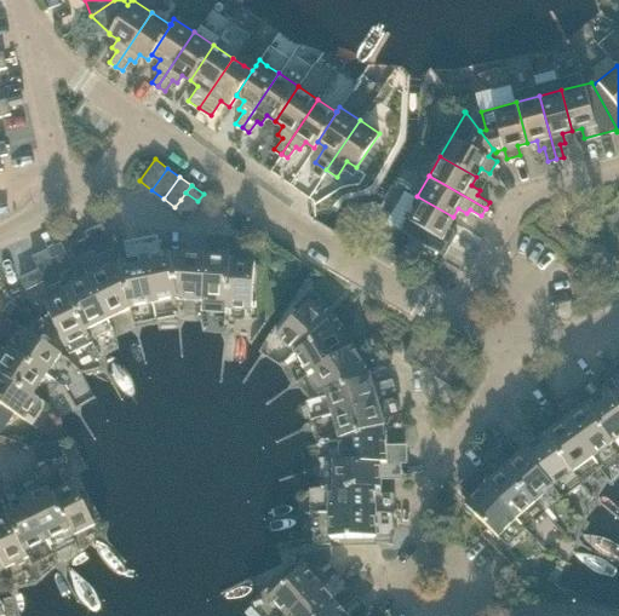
[(193,208),(198,201),(185,193),(181,200),(193,208)]
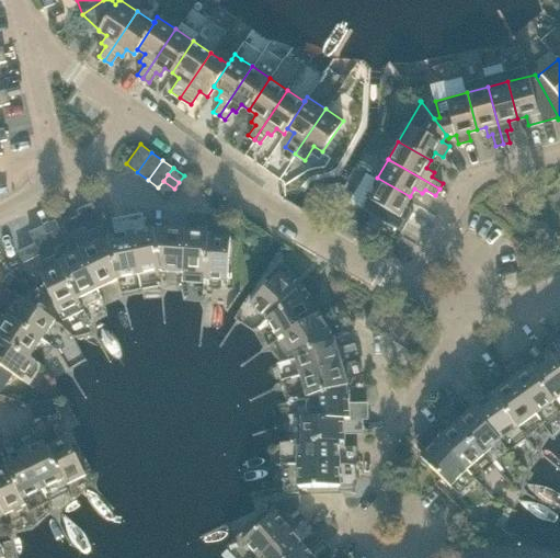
[(406,204),(410,196),(377,178),(361,206),(401,229),(413,208),(406,204)]
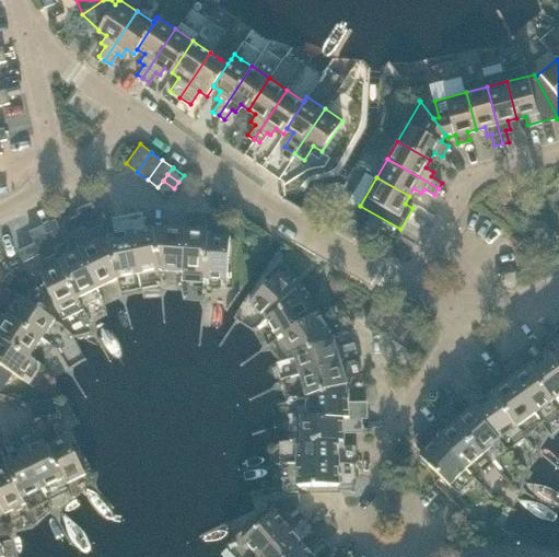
[(169,195),(174,188),(163,181),(158,187),(169,195)]
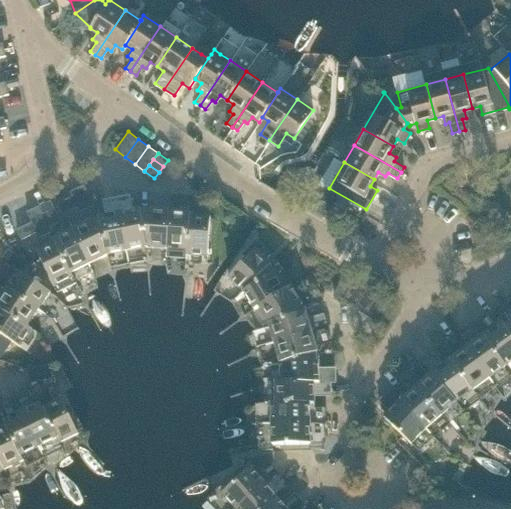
[(80,208),(92,203),(84,185),(72,190),(80,208)]
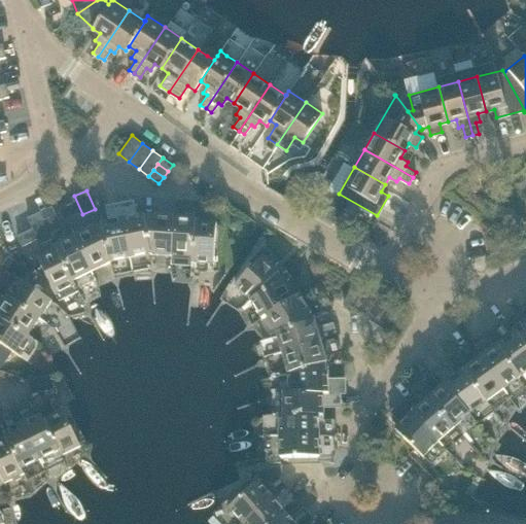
[(144,213),(137,214),(133,199),(119,201),(131,256),(151,252),(143,214),(144,214),(144,213)]
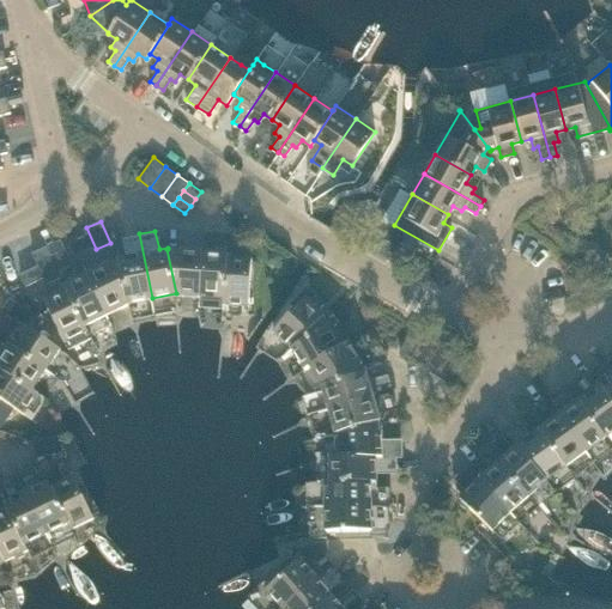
[(128,303),(152,298),(139,233),(123,237),(127,256),(119,257),(119,259),(128,303)]
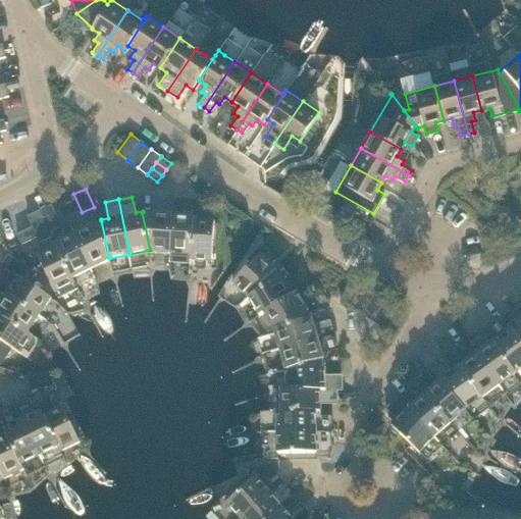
[(349,220),(357,207),(345,200),(336,213),(349,220)]
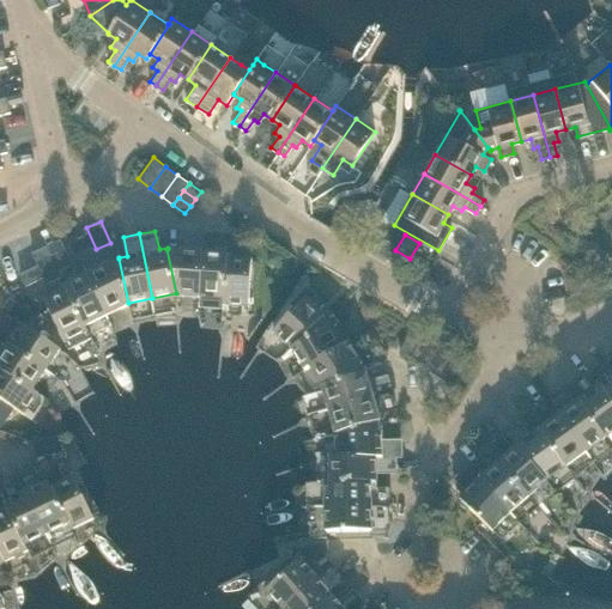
[(76,253),(86,247),(82,236),(70,242),(76,253)]
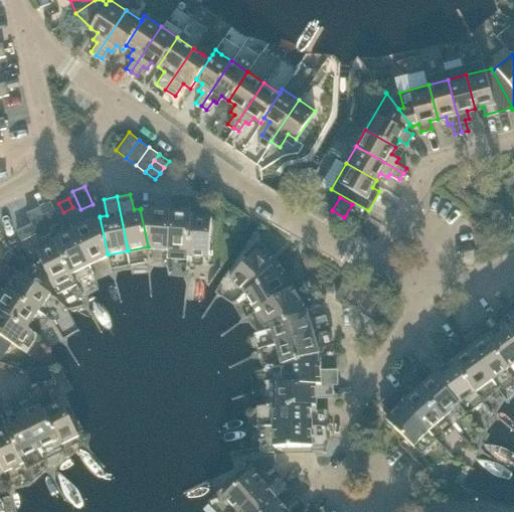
[(40,206),(49,226),(60,221),(50,200),(40,206)]
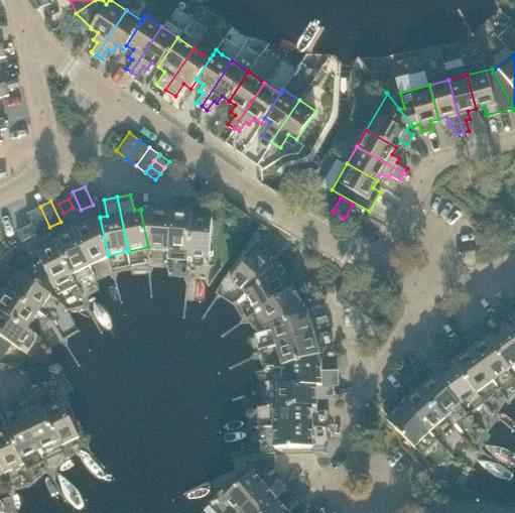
[(51,231),(49,227),(40,207),(27,213),(39,237),(51,231)]
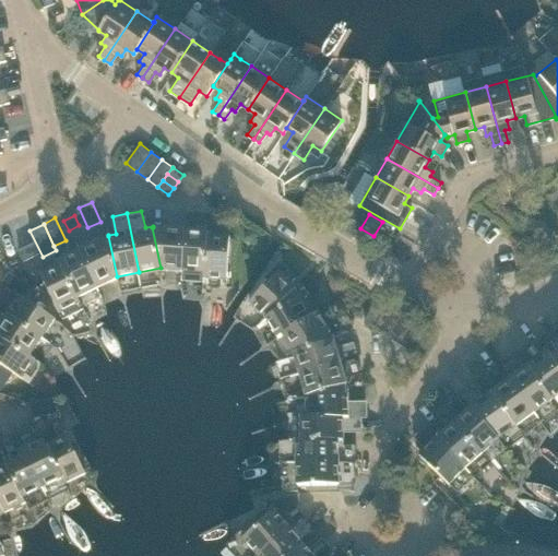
[(182,269),(185,227),(162,225),(162,228),(153,227),(152,227),(161,268),(182,269)]
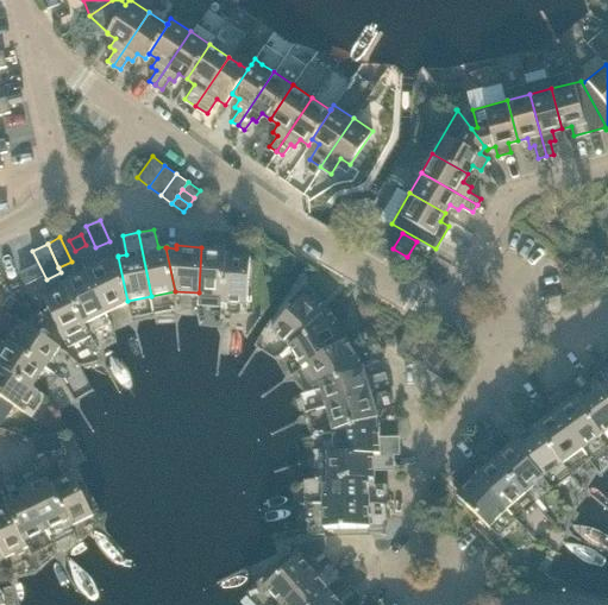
[(226,254),(226,249),(201,247),(199,292),(221,294),(223,295),(225,254),(226,254)]
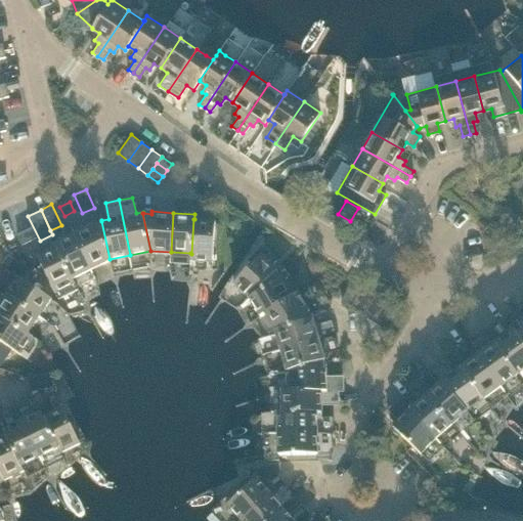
[(215,220),(194,219),(193,219),(191,254),(190,253),(190,258),(213,260),(215,220)]
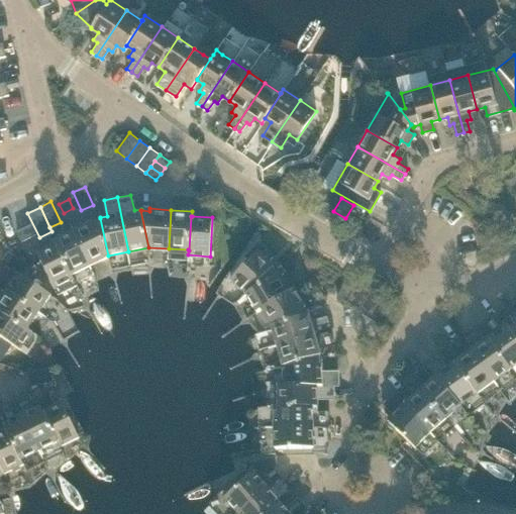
[(90,264),(108,255),(100,218),(92,222),(91,220),(73,229),(90,264)]
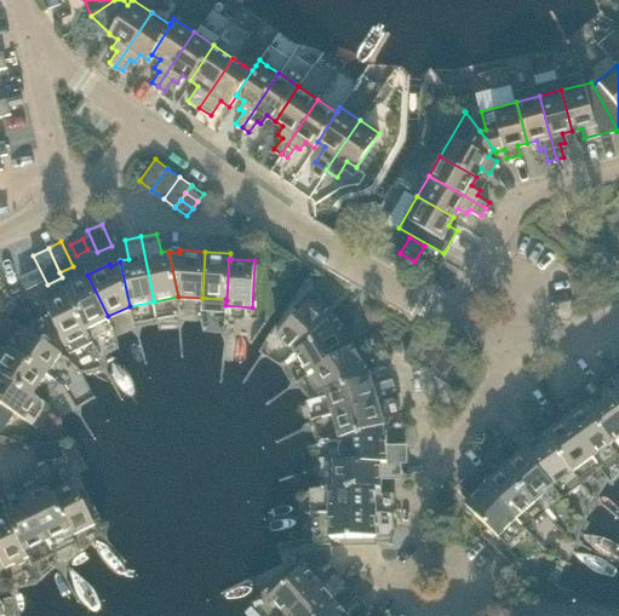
[(27,287),(38,281),(33,270),(21,276),(27,287)]
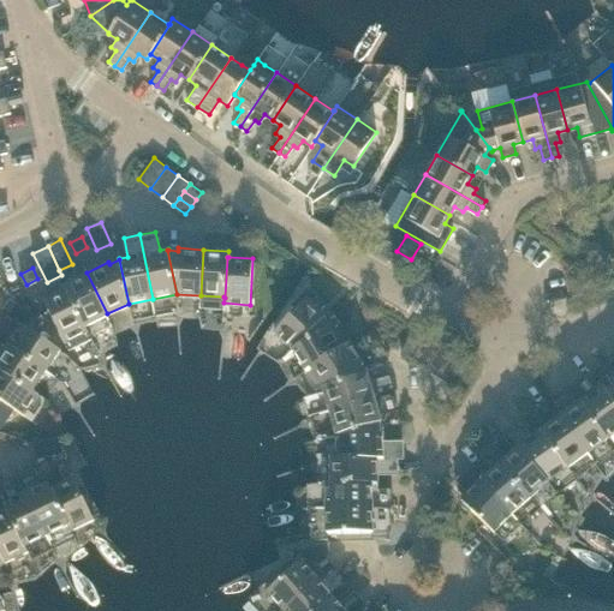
[(84,324),(85,324),(107,313),(87,273),(64,283),(66,289),(67,288),(84,324)]
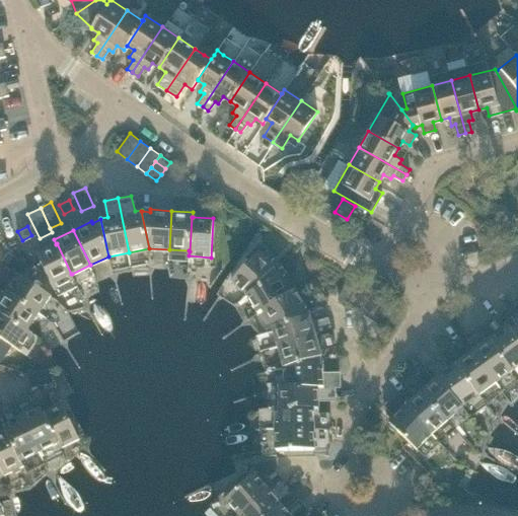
[(72,274),(71,274),(57,243),(56,244),(38,253),(55,288),(74,279),(72,274)]
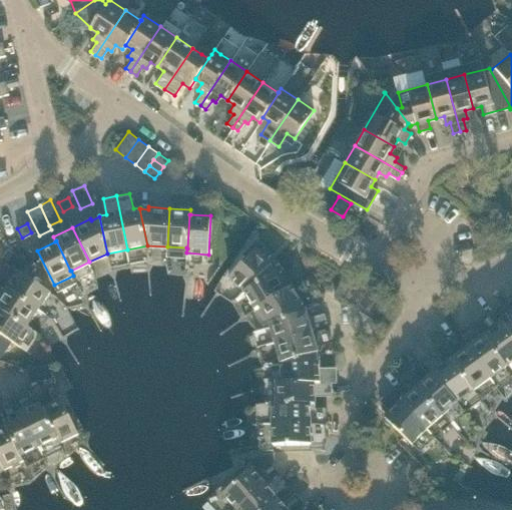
[(270,265),(272,263),(256,247),(228,276),(244,291),(276,271),(270,265)]
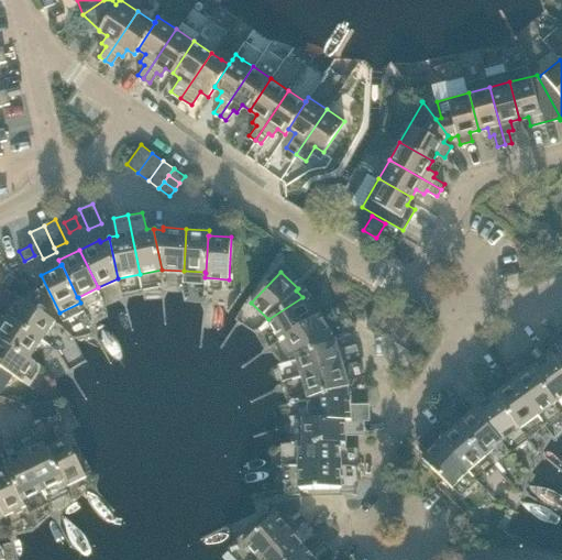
[(20,296),(28,285),(9,273),(9,274),(2,283),(2,284),(20,296)]
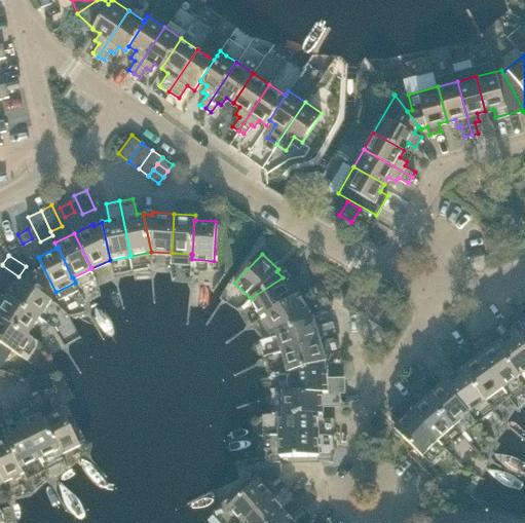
[(26,281),(32,271),(26,266),(19,276),(6,294),(39,315),(51,298),(26,281)]
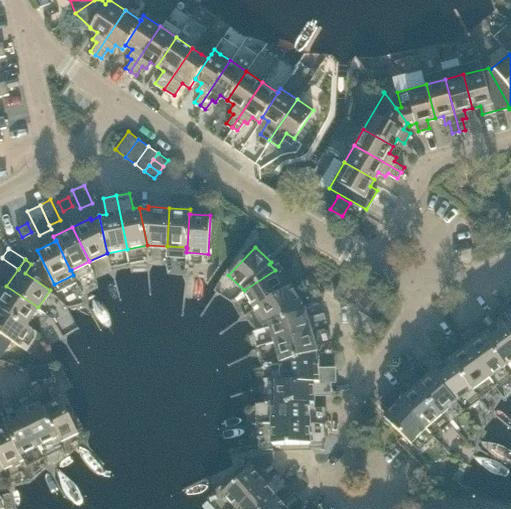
[(287,287),(286,286),(276,269),(275,270),(244,290),(255,308),(259,305),(258,305),(287,287)]
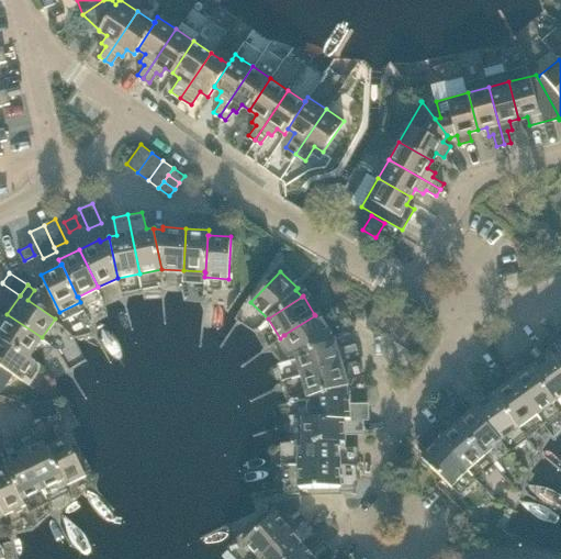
[(384,319),(391,309),(379,301),(372,312),(384,319)]
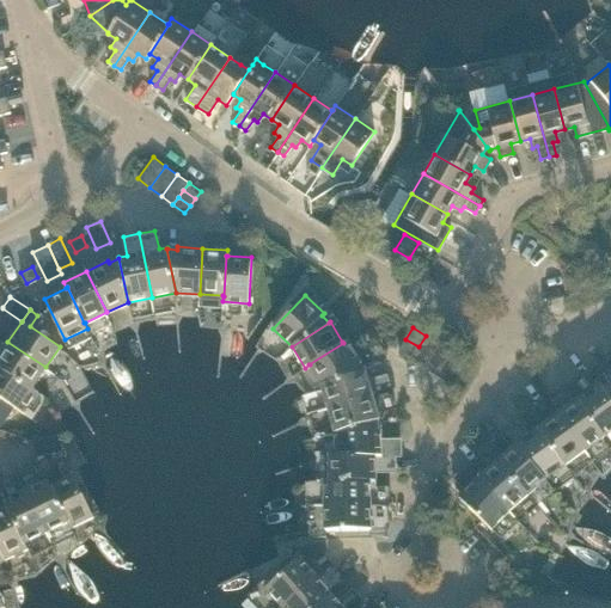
[(359,363),(361,361),(348,339),(342,342),(343,343),(309,364),(310,364),(322,385),(365,372),(364,372),(359,363)]
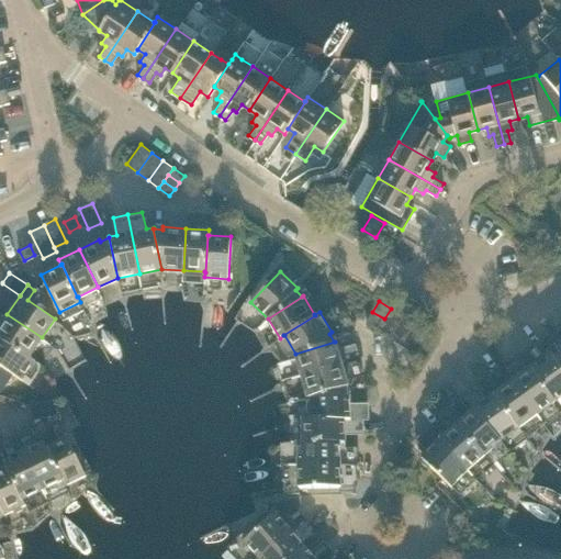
[(378,330),(384,319),(372,312),(367,322),(378,330)]
